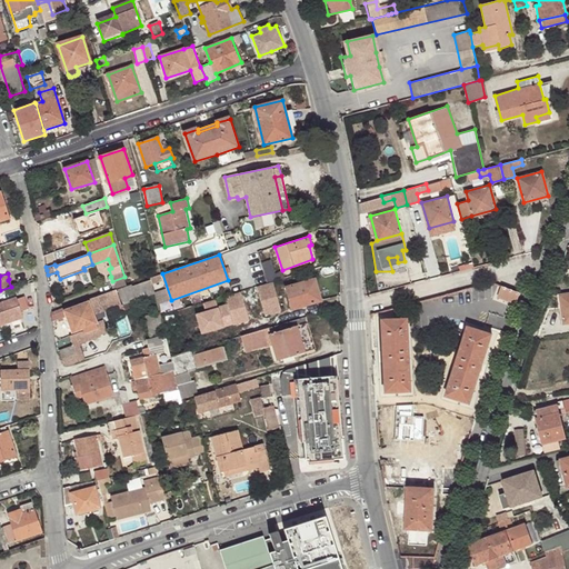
[(118,289),(128,286),(125,277),(112,281),(115,290),(118,289)]
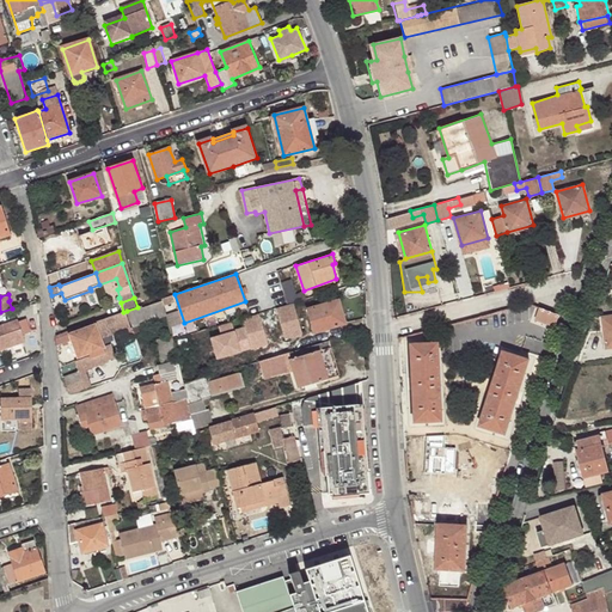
[(337,299),(308,307),(316,331),(344,323),(337,299)]
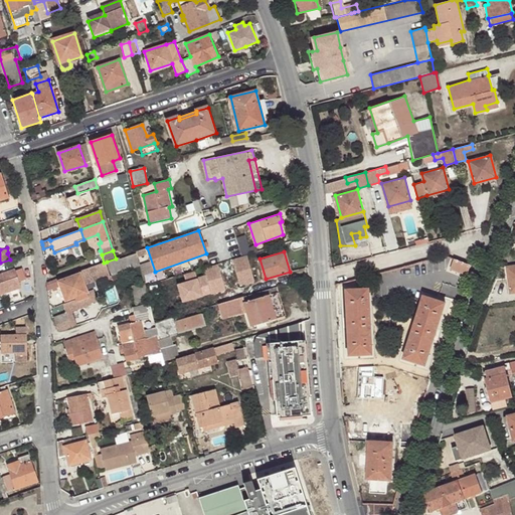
[(116,259),(107,262),(112,276),(140,266),(137,253),(120,259),(120,256),(116,259)]
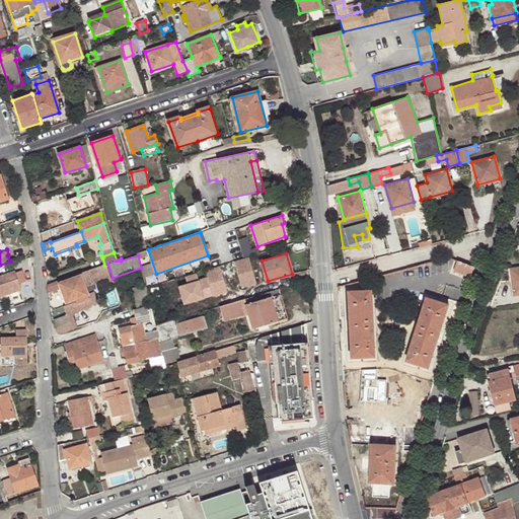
[(176,284),(181,304),(205,299),(202,288),(210,286),(212,296),(229,292),(225,275),(238,272),(241,287),(257,283),(251,256),(205,268),(208,277),(176,284)]
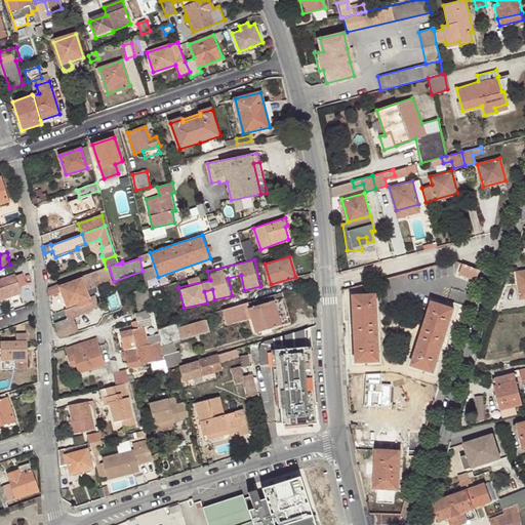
[(448,260),(442,263),(445,272),(451,270),(448,260)]
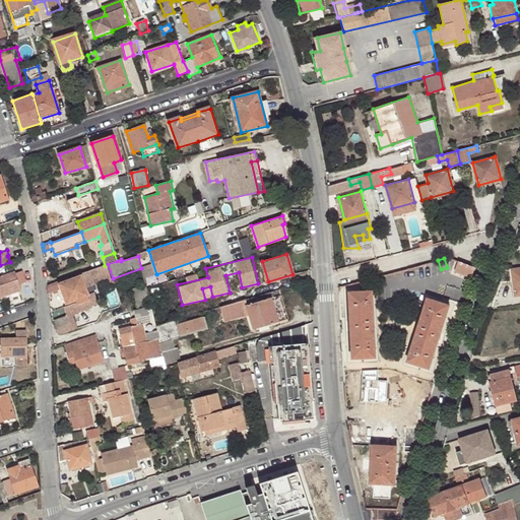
[(455,271),(472,276),(475,266),(458,260),(455,271)]
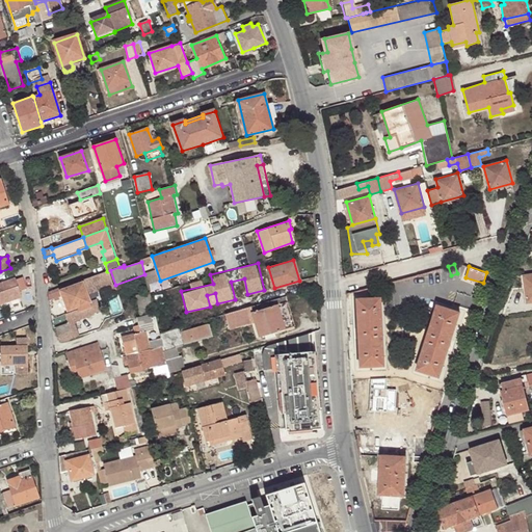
[(115,285),(110,270),(107,271),(81,280),(82,283),(86,295),(115,285)]
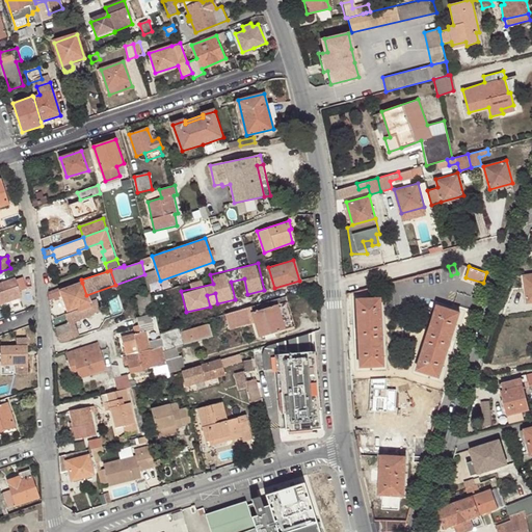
[(531,301),(531,274),(523,276),(527,302),(531,301)]
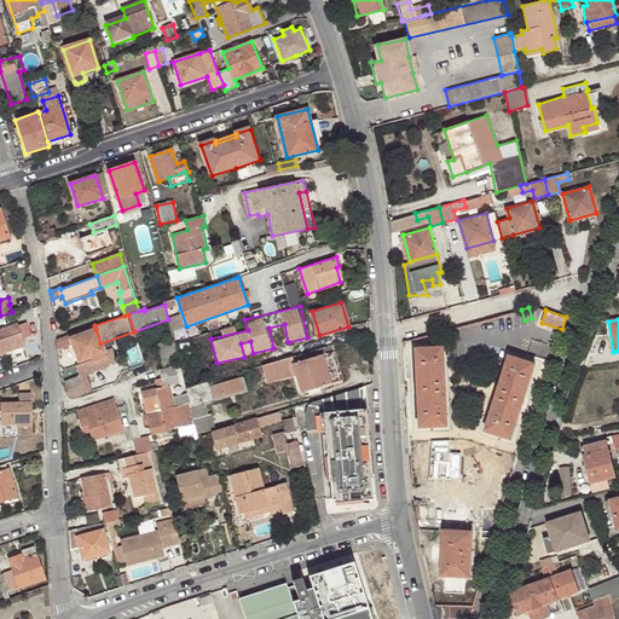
[(17,323),(0,328),(0,354),(25,346),(17,323)]
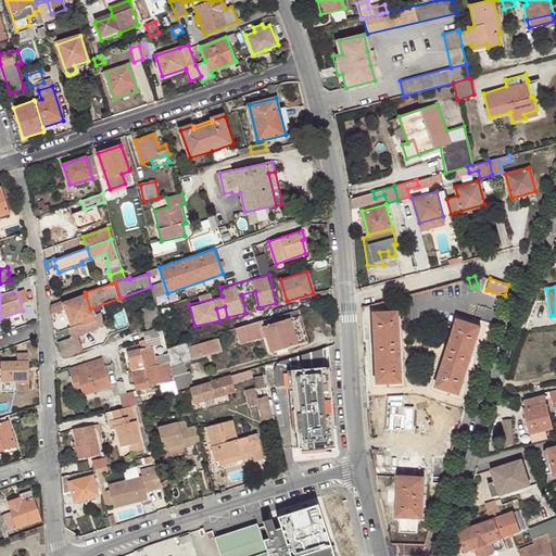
[(81,326),(96,321),(91,310),(90,308),(86,295),(64,303),(65,306),(72,324),(80,320),(80,324),(81,326)]
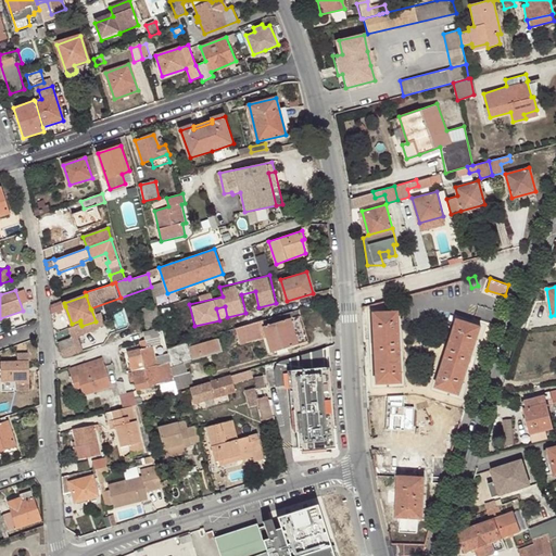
[(51,307),(51,313),(65,306),(64,303),(64,301),(54,304),(50,305),(51,307)]
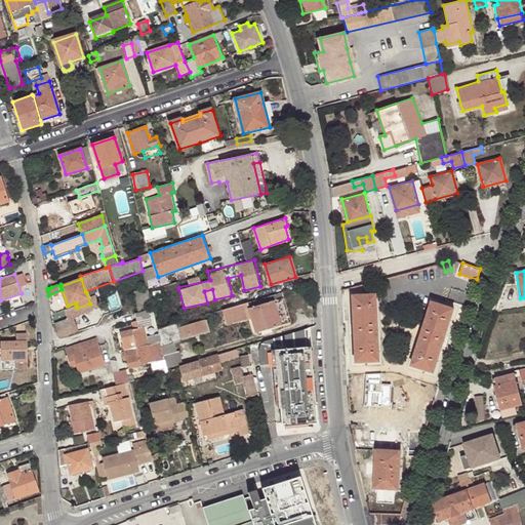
[(282,324),(292,321),(283,291),(261,298),(248,303),(252,318),(255,331),(271,327),(282,324)]
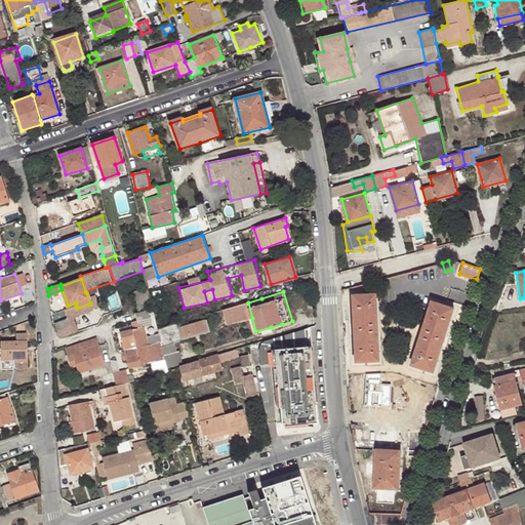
[(351,295),(355,361),(378,360),(375,294),(351,295)]
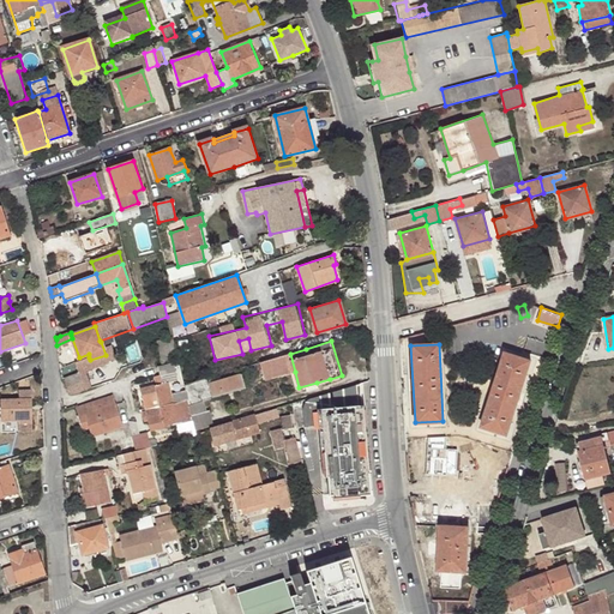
[(505,353),(481,426),(507,434),(531,361),(505,353)]
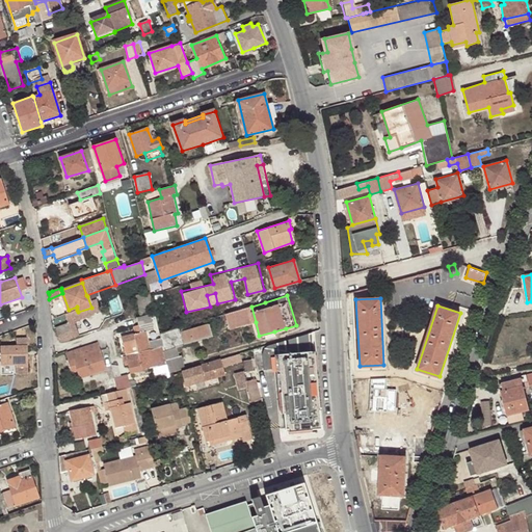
[(244,320),(246,325),(256,322),(251,307),(225,313),(229,324),(244,320)]
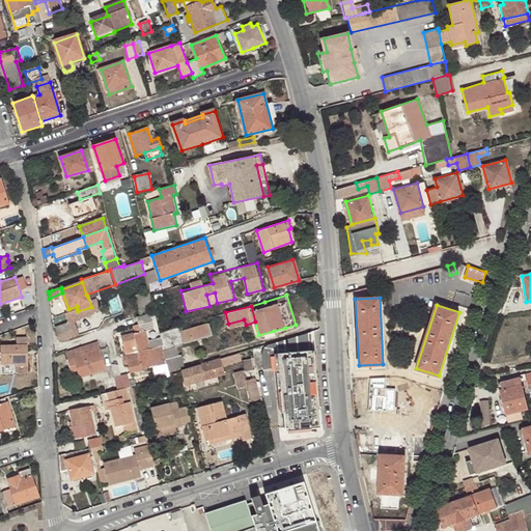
[(72,329),(74,337),(79,335),(75,322),(94,315),(91,307),(78,311),(77,309),(64,313),(67,322),(56,327),(58,333),(72,329)]
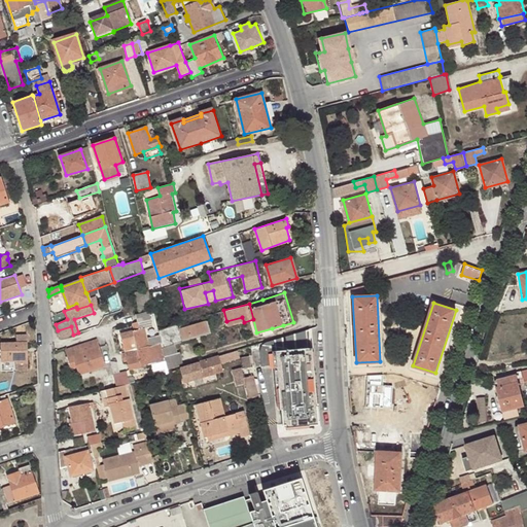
[(121,332),(126,352),(162,343),(161,340),(160,336),(148,339),(145,328),(152,326),(149,310),(137,314),(139,321),(136,322),(137,329),(121,332)]
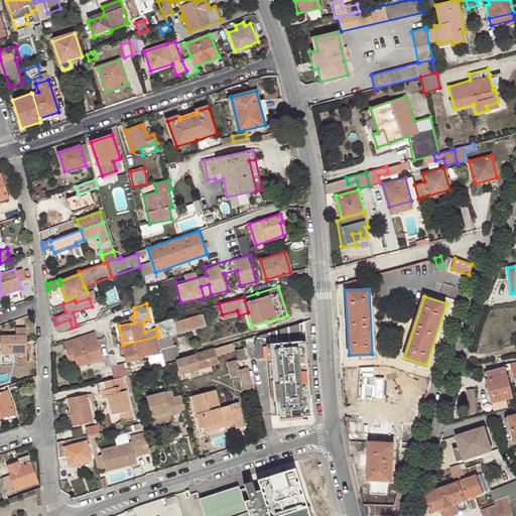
[(222,314),(223,319),(239,315),(237,310),(222,314)]
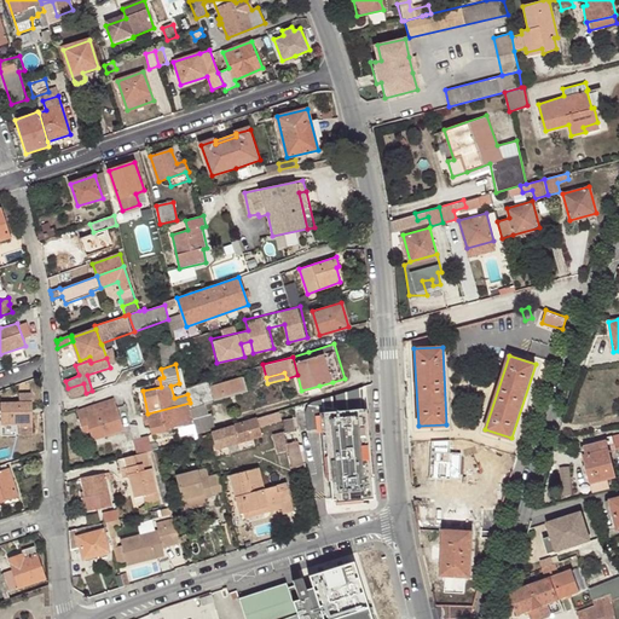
[(209,386),(214,401),(247,391),(243,377),(209,386)]
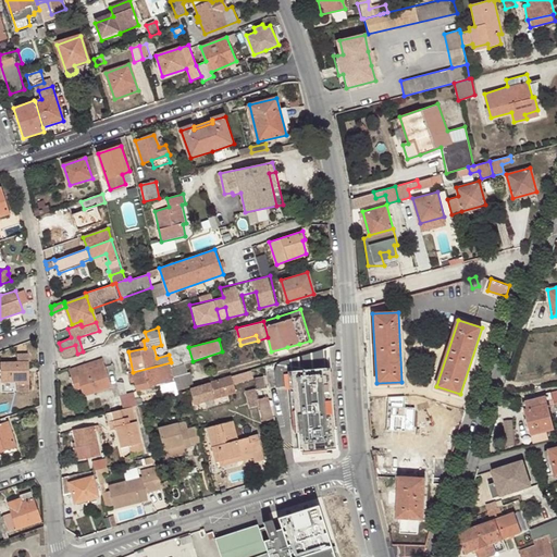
[(172,367),(185,363),(193,361),(188,347),(187,342),(166,348),(169,355),(170,359),(171,362),(172,367)]
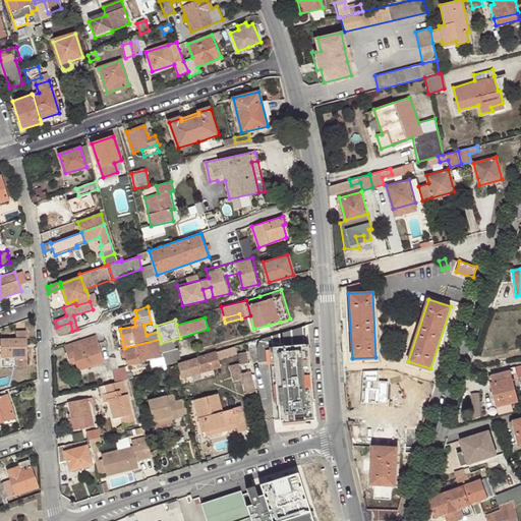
[(57,327),(59,335),(72,331),(70,323),(57,327)]
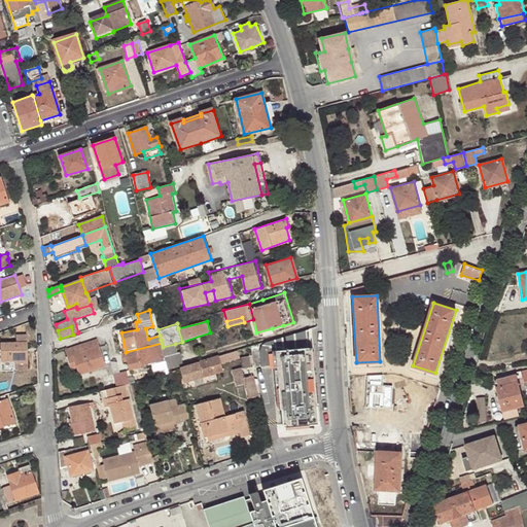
[(313,406),(307,329),(303,330),(296,332),(283,336),(265,342),(262,345),(260,347),(259,350),(261,366),(277,365),(282,425),(285,425),(286,429),(311,427),(310,425),(318,424),(317,406),(313,406)]
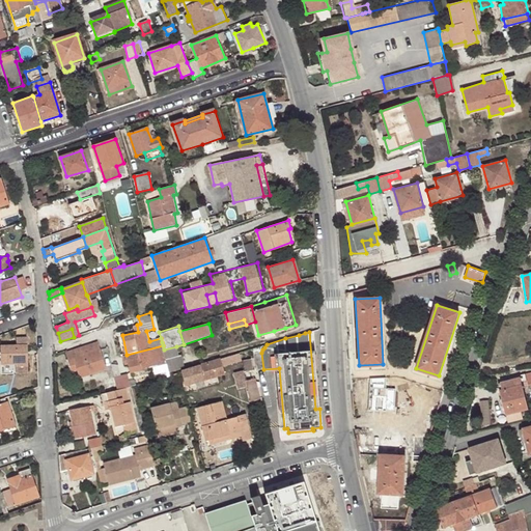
[(0,343),(1,364),(17,364),(17,366),(25,366),(27,366),(26,336),(17,336),(17,343),(0,343)]
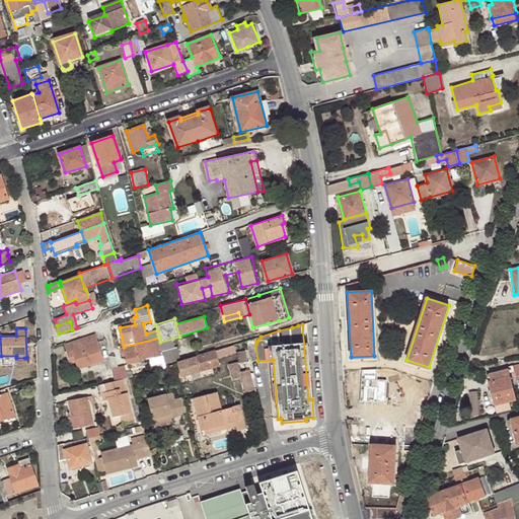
[(95,335),(66,344),(72,362),(76,361),(78,368),(103,360),(95,335)]
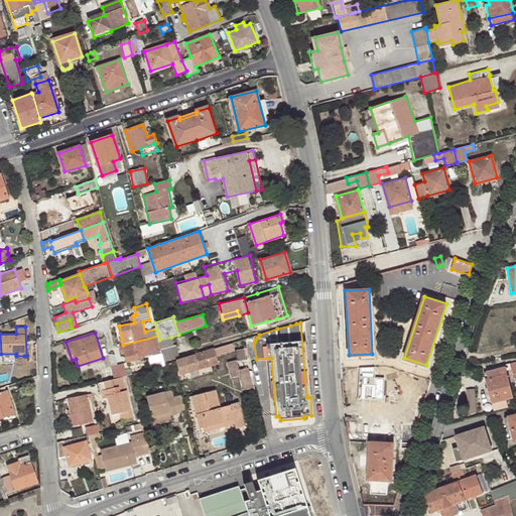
[(126,361),(162,353),(159,340),(158,336),(123,345),(126,361)]
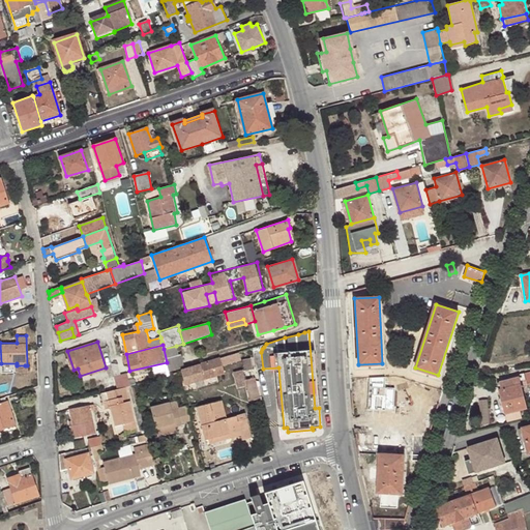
[(167,362),(169,372),(183,367),(180,356),(178,356),(176,346),(164,349),(167,362)]
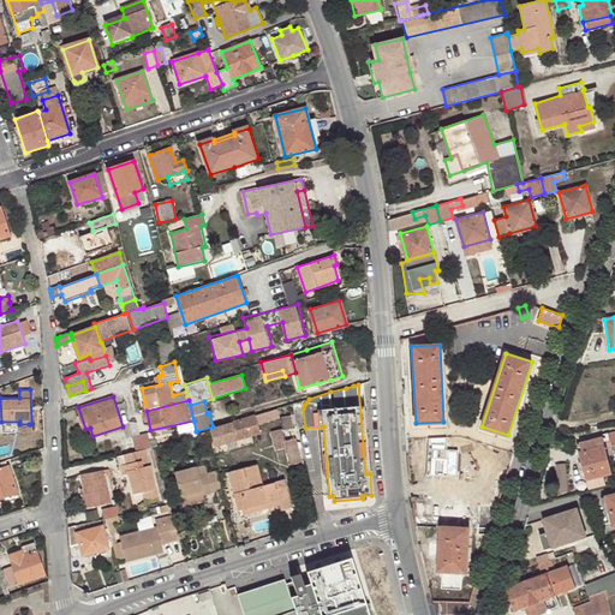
[(279,418),(276,408),(274,410),(262,413),(264,421),(279,418)]
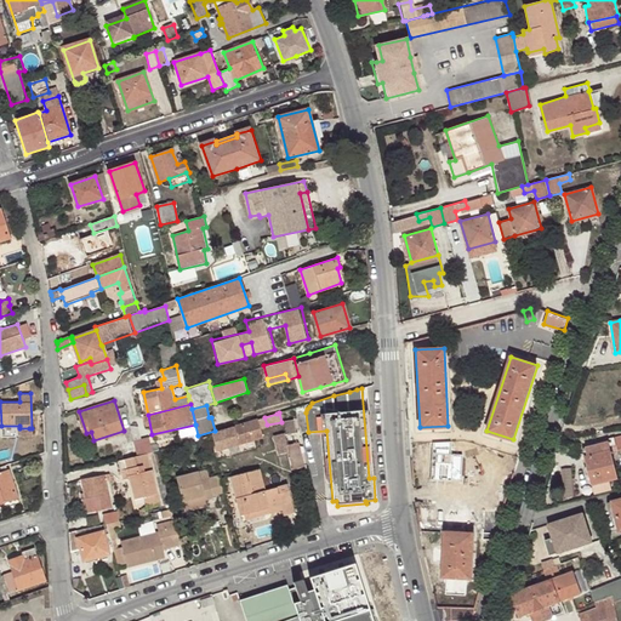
[(262,437),(257,420),(251,421),(214,433),(217,449),(254,439),(262,437)]
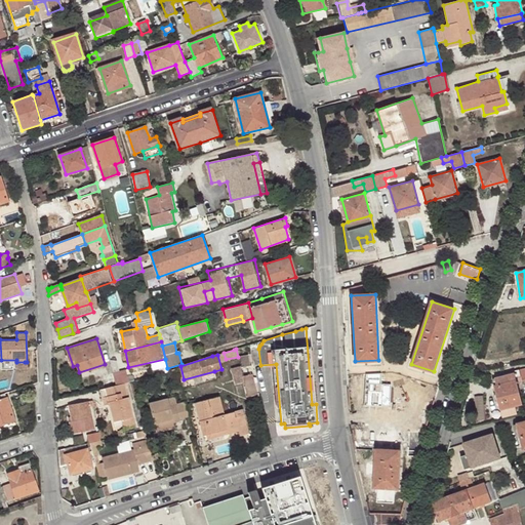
[(249,356),(241,357),(243,367),(250,365),(249,356)]
